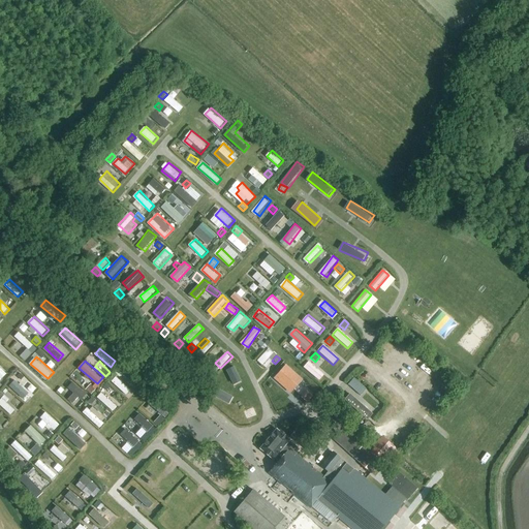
[(323,375),(308,362),(303,368),(318,381),(323,375)]
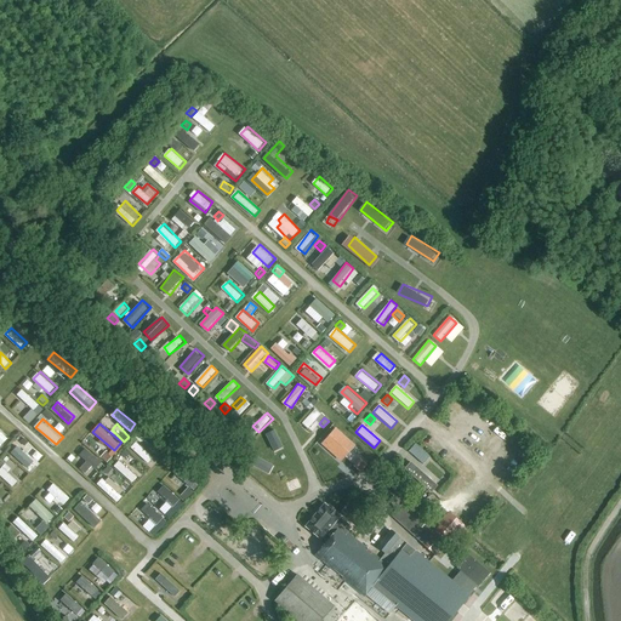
[(0,448),(0,449),(11,439),(0,427),(0,448)]
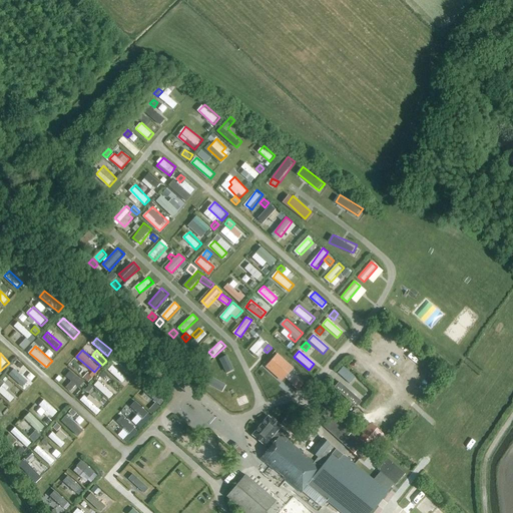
[(227,373),(236,369),(228,354),(220,358),(227,373)]
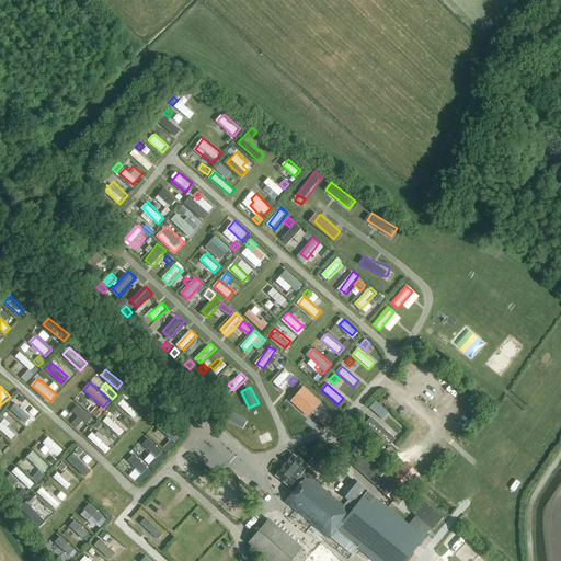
[(302,388),(290,401),(307,415),(319,402),(302,388)]
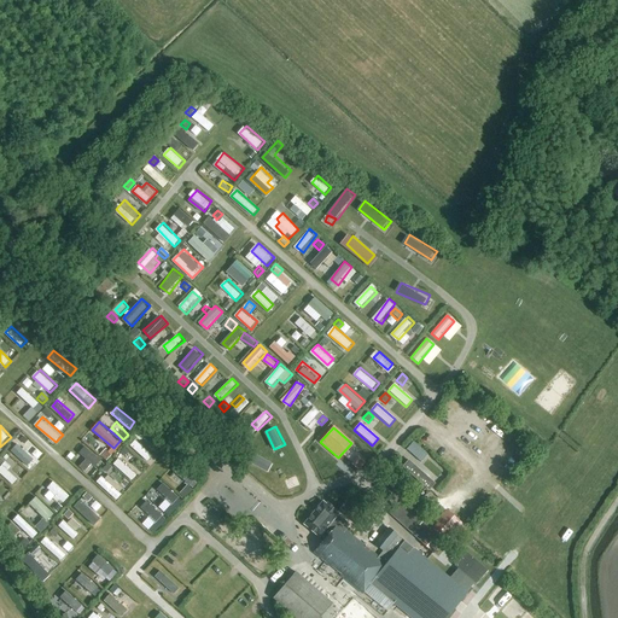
[(132,436),(126,444),(129,447),(135,439),(132,436)]
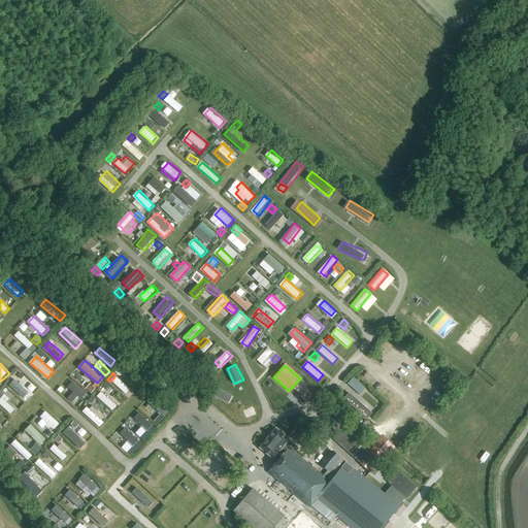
[(19,373),(14,377),(19,382),(23,377),(19,373)]
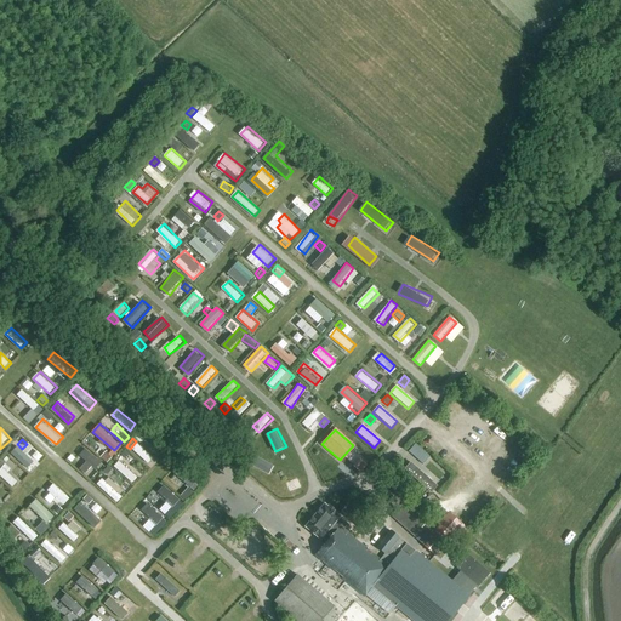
[(428,456),(414,444),(408,451),(422,465),(428,456)]
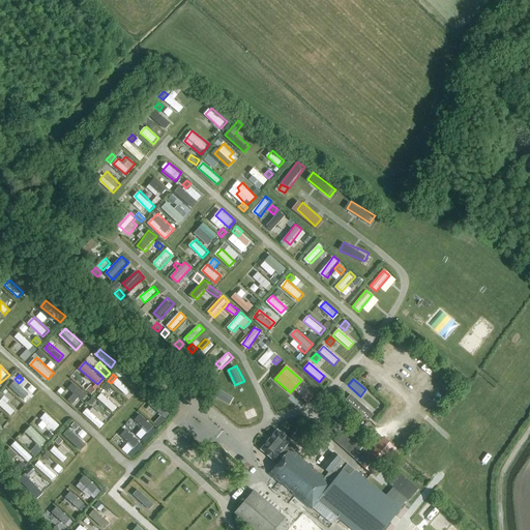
[(27,401),(31,395),(15,381),(10,386),(27,401)]
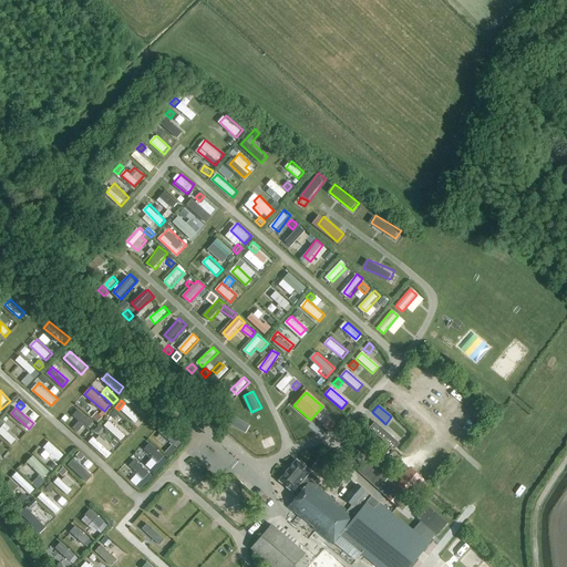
[(248,433),(253,424),(235,414),(230,423),(248,433)]
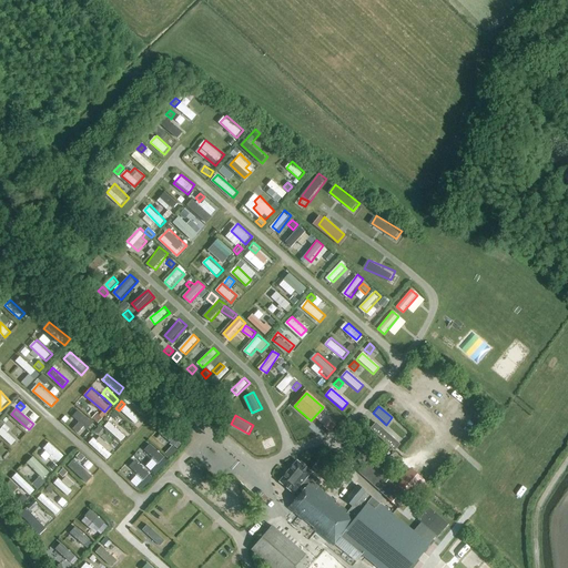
[(123,442),(128,435),(110,421),(104,426),(123,442)]
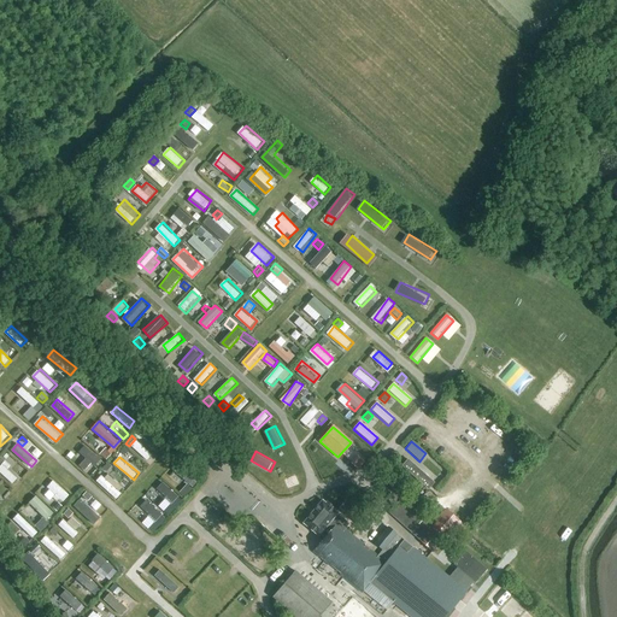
[(84,459),(77,466),(82,471),(89,464),(84,459)]
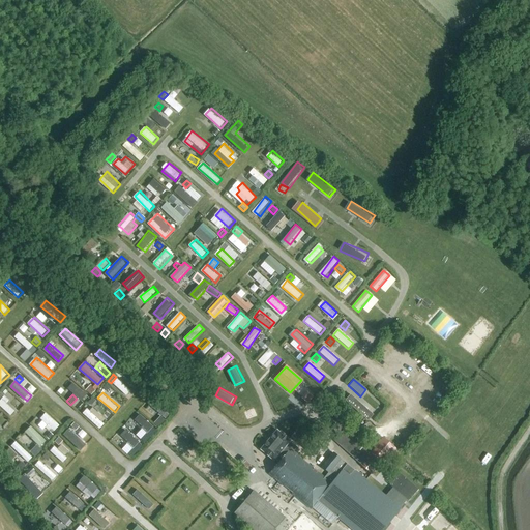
[(350,394),(344,401),(367,421),(373,415),(350,394)]
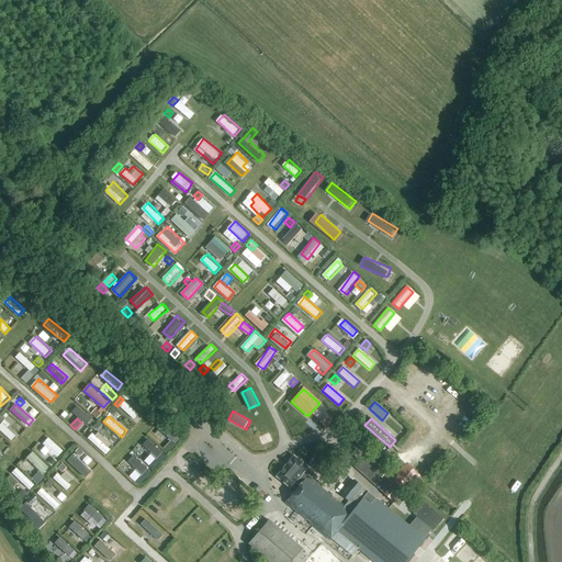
[(389,419),(384,424),(397,435),(402,430),(389,419)]
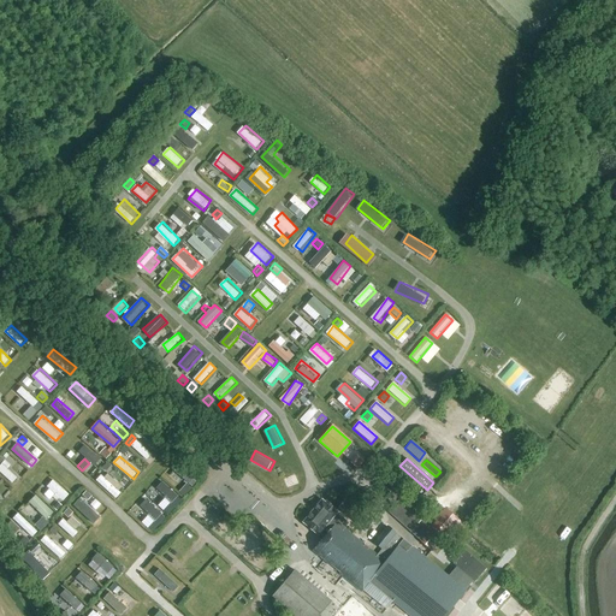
[(118,498),(124,491),(104,473),(98,480),(118,498)]
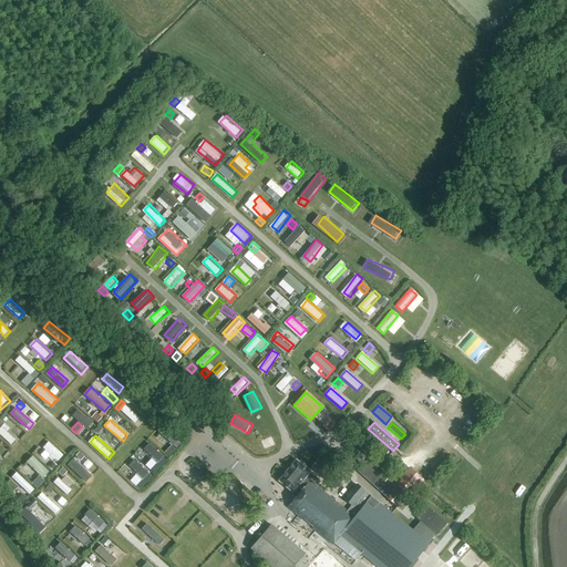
[(47,450),(42,454),(48,461),(52,455),(59,462),(65,455),(51,440),(44,447),(47,450)]
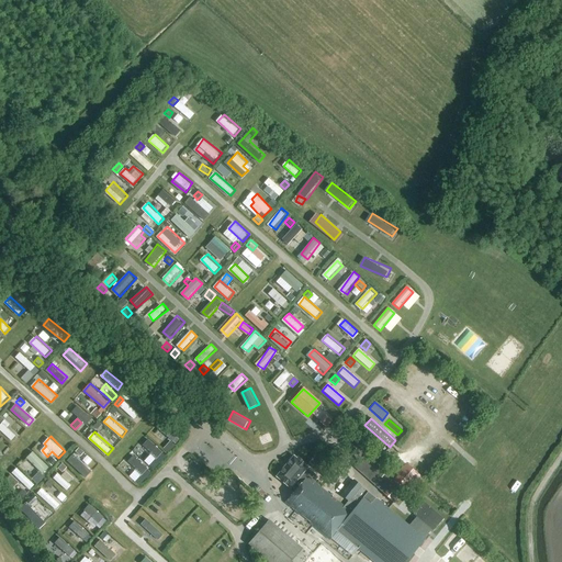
[(385,468),(368,451),(371,448),(357,436),(348,446),(358,462),(352,468),(393,503),(406,489),(407,486),(395,476),(401,471),(400,470),(391,462),(385,468)]
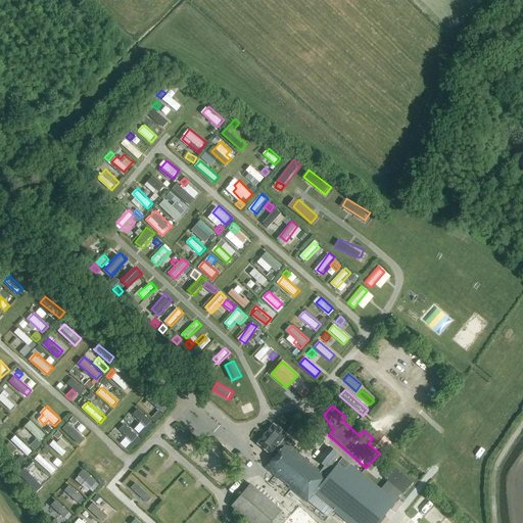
[(72,417),(68,421),(74,426),(77,422),(72,417)]
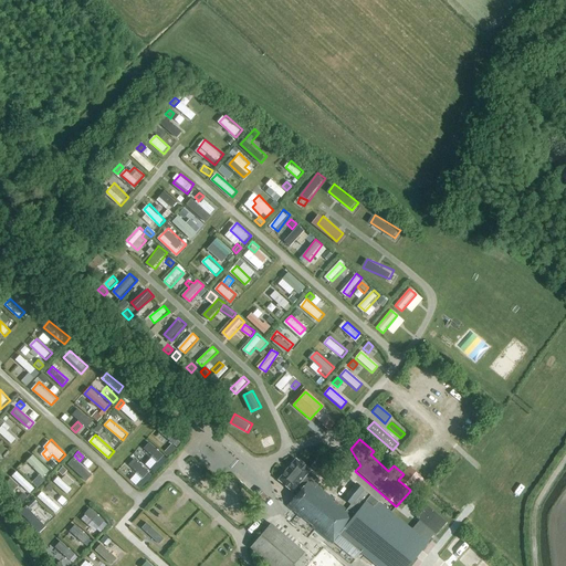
[(163,457),(157,462),(161,467),(166,460),(163,457)]
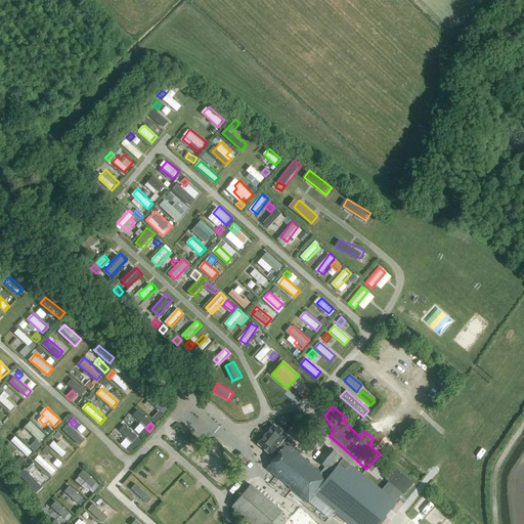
[(257,445),(262,449),(273,459),(266,468),(308,503),(314,495),(348,523),(378,523),(395,504),(329,448),(317,462),(324,468),(320,472),(291,448),(290,449),(285,445),(280,442),(285,437),(285,438),(287,436),(273,426),(257,445)]
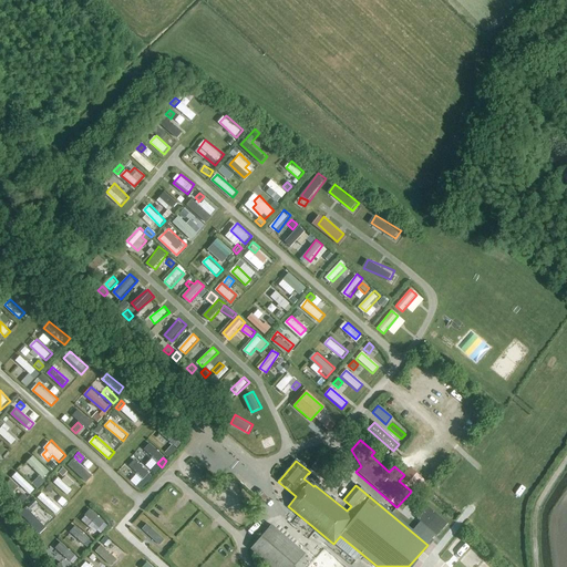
[(404,475),(399,481),(411,491),(410,493),(413,496),(425,483),(408,467),(403,474),(404,475)]
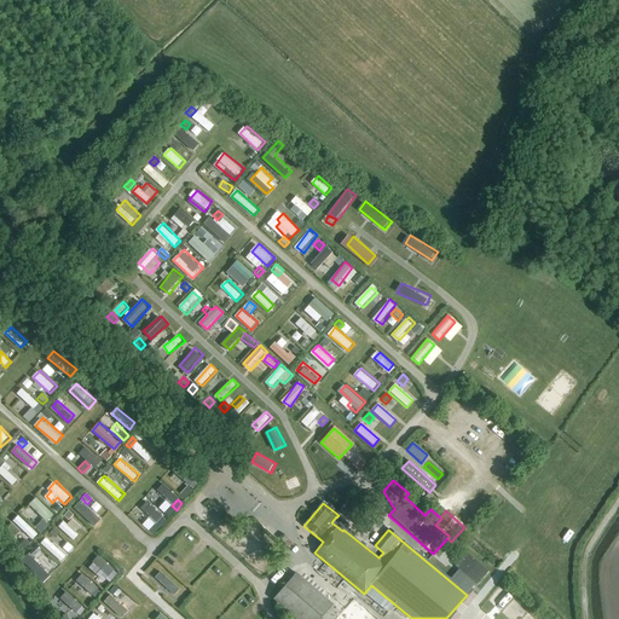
[(68,512),(62,518),(67,521),(73,516),(68,512)]
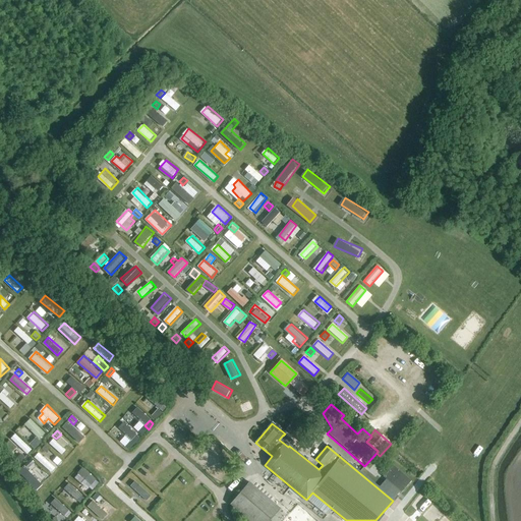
[(17,432),(12,438),(29,455),(35,449),(17,432)]
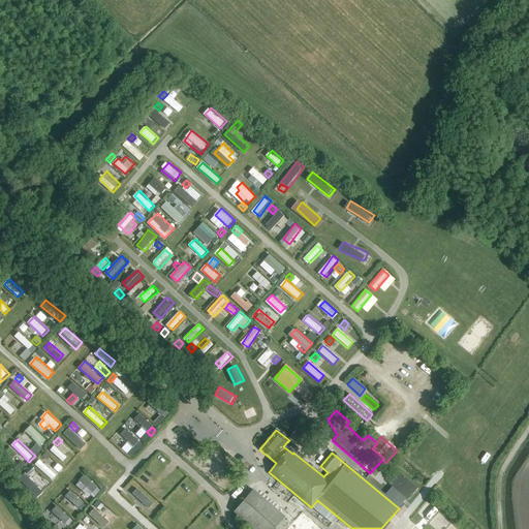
[(40,459),(36,464),(55,479),(59,474),(40,459)]
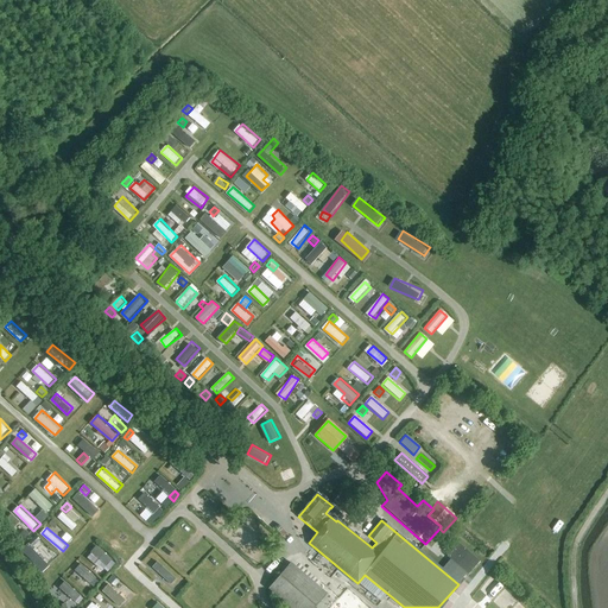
[(24,530),(18,536),(23,540),(29,534),(24,530)]
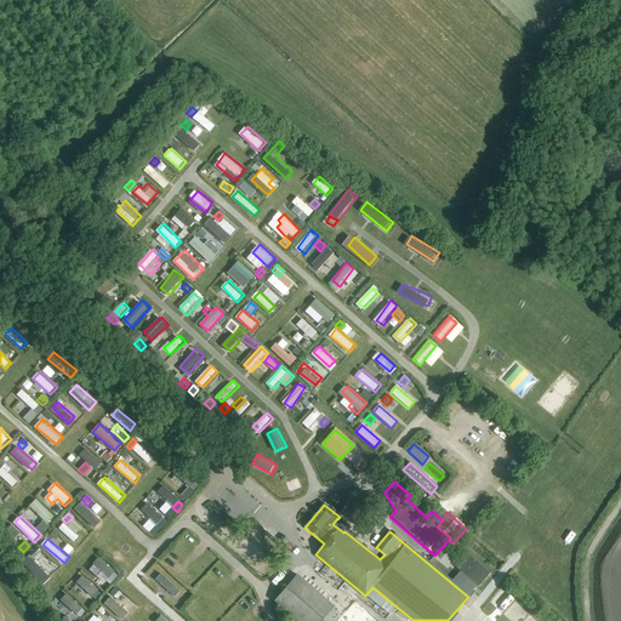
[(453,563),(479,585),(489,574),(462,551),(453,563)]
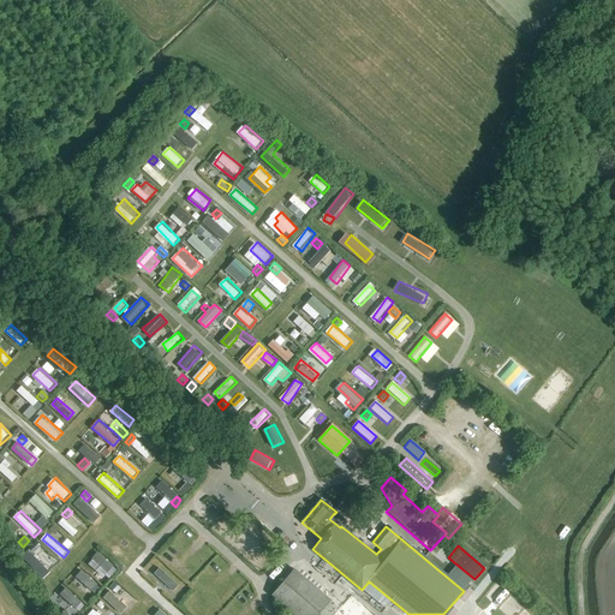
[(23,556),(46,578),(53,569),(31,548),(23,556)]
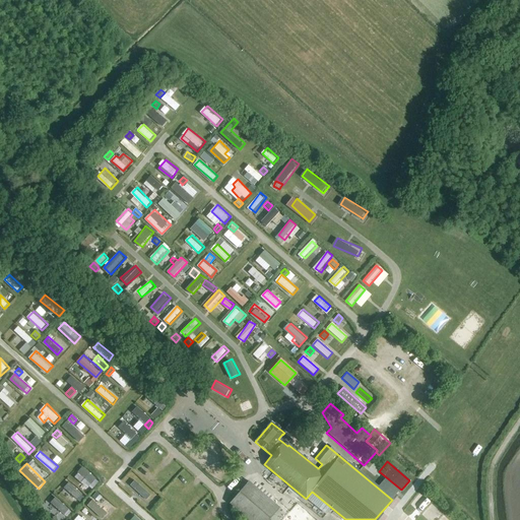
[(131,484),(139,475),(132,470),(125,478),(131,484)]
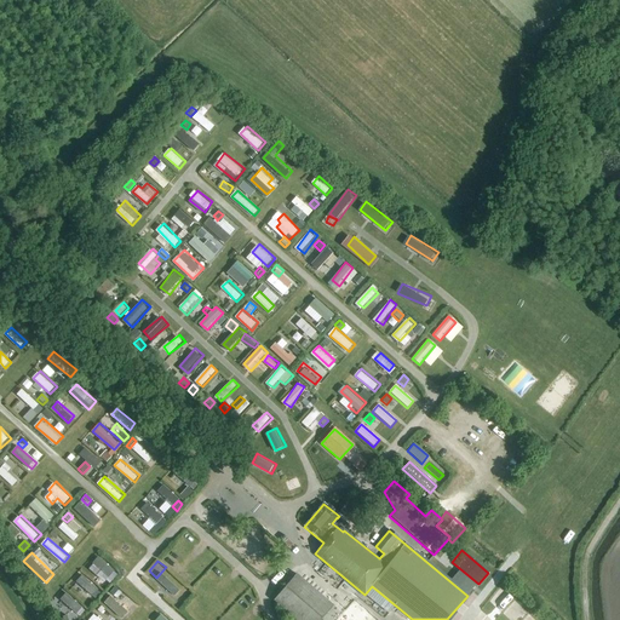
[(177,596),(183,589),(165,570),(158,577),(177,596)]
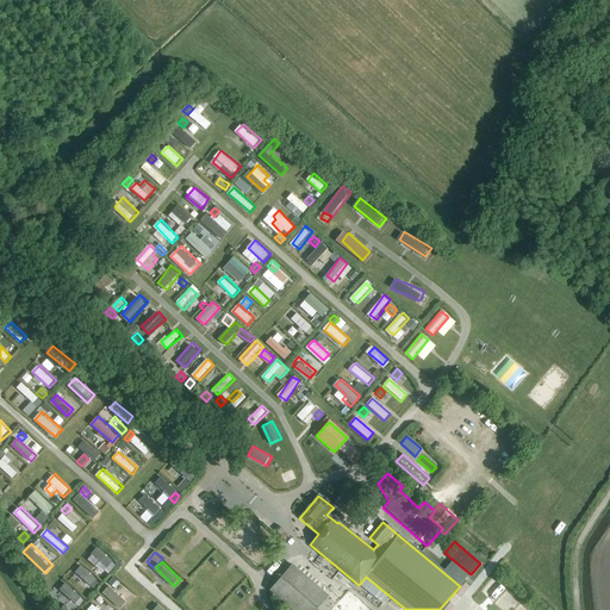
[(105,570),(104,572),(106,574),(114,566),(111,564),(105,570)]
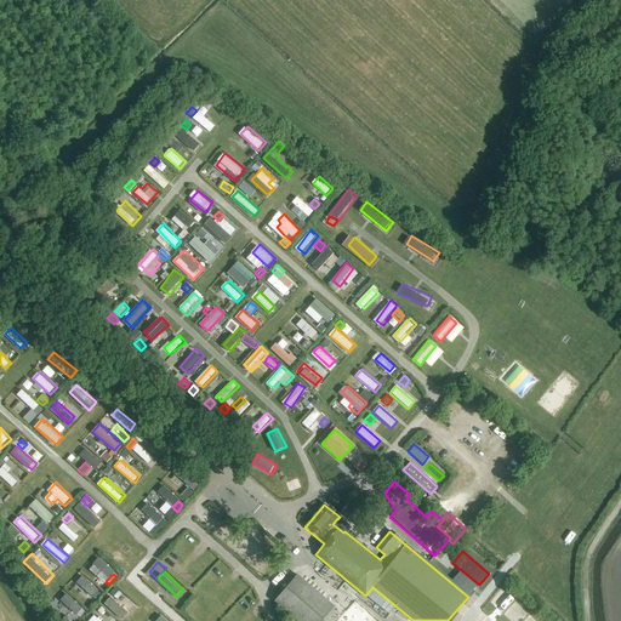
[(296,620),(320,620),(332,607),(296,575),(273,600),(296,620)]
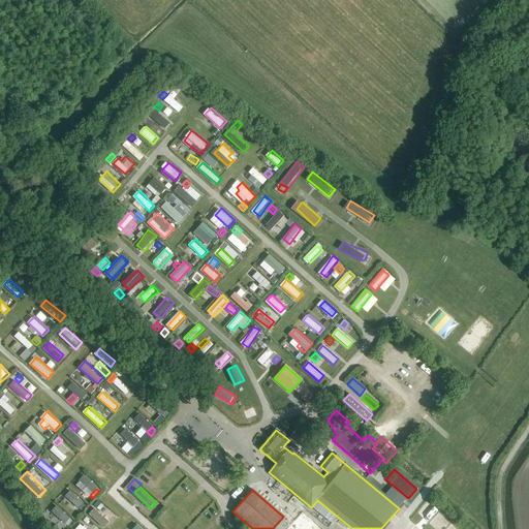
[(97,501),(93,506),(98,510),(102,506),(97,501)]
